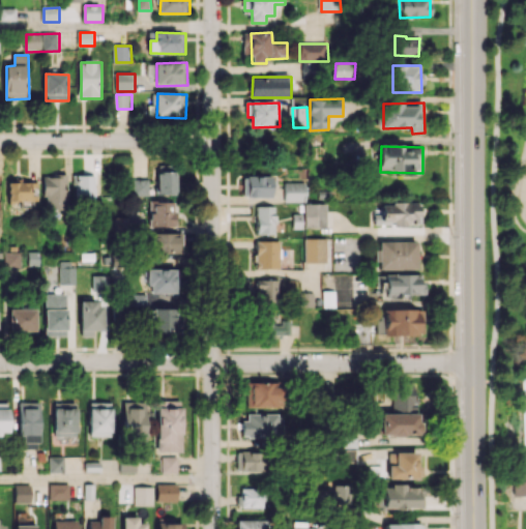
[(179,196),(179,166),(159,166),(161,196),(179,196)]
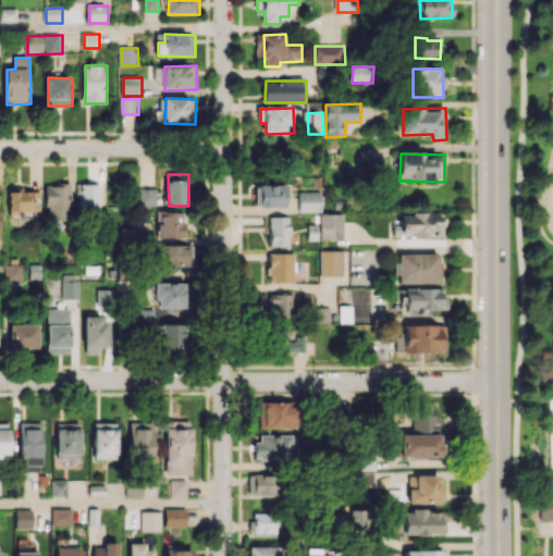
[(74,185),(48,185),(49,220),(74,220),(74,185)]
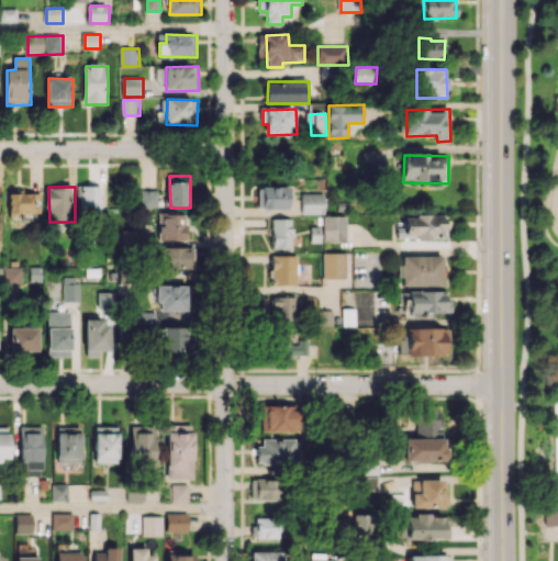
[(103,216),(104,187),(79,187),(79,197),(85,197),(85,215),(103,216)]
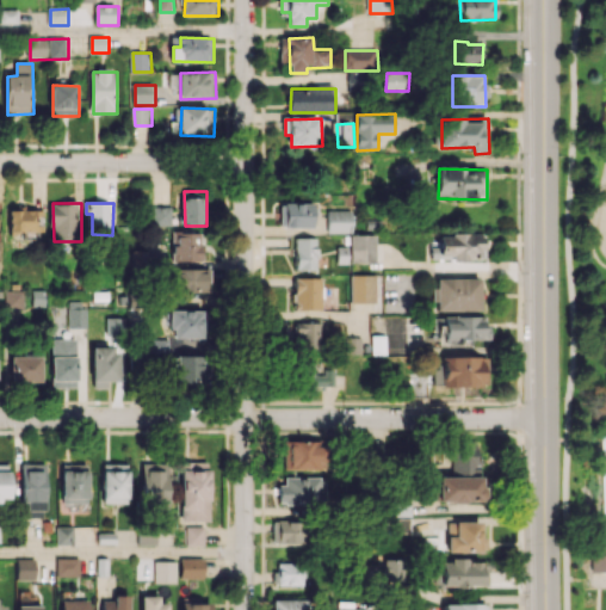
[(317,204),(284,203),(283,228),(316,228),(317,204)]
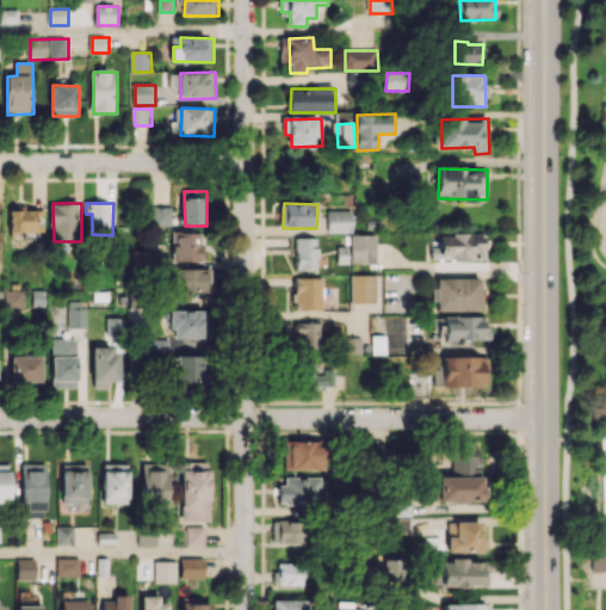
[(156,227),(174,226),(174,207),(155,208),(156,227)]
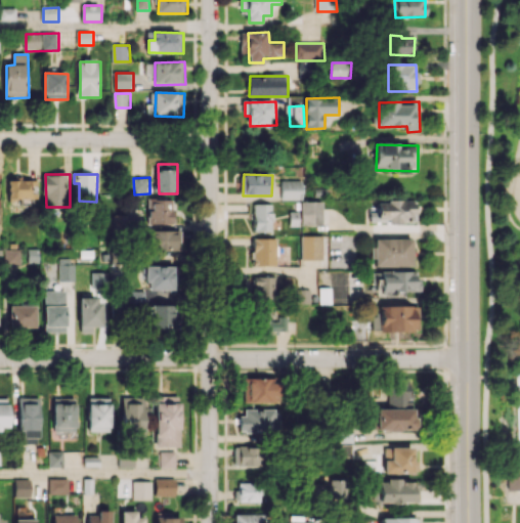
[(40,180),(9,181),(10,201),(40,200),(40,180)]
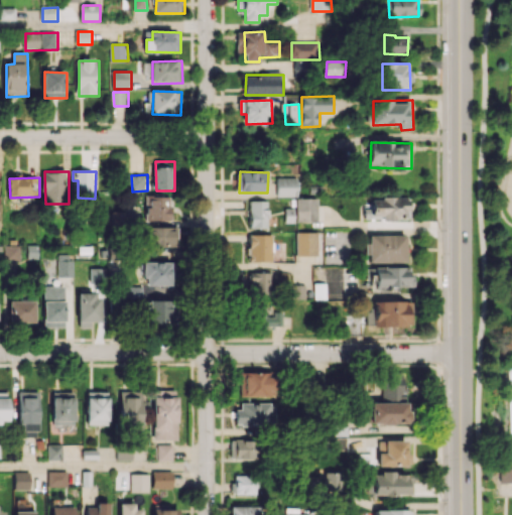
[(279,197),(299,198),(300,178),(279,177),(279,197)]
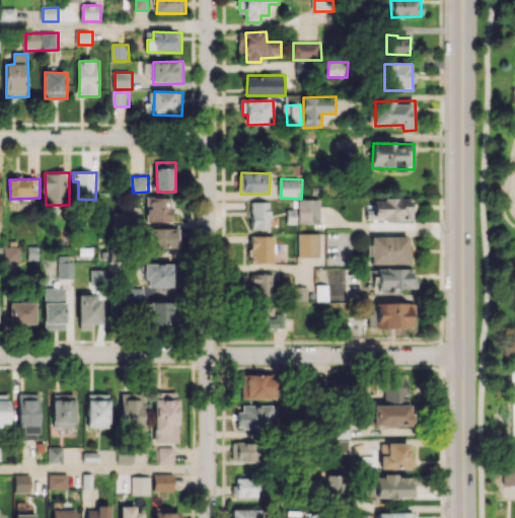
[(149,222),(174,222),(174,198),(149,198),(149,222)]
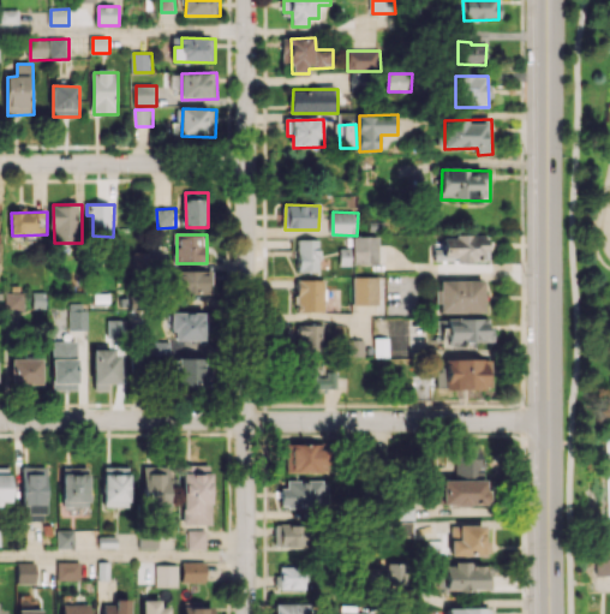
[(490,236),(443,237),(444,250),(436,251),(436,262),(490,262),(490,236)]
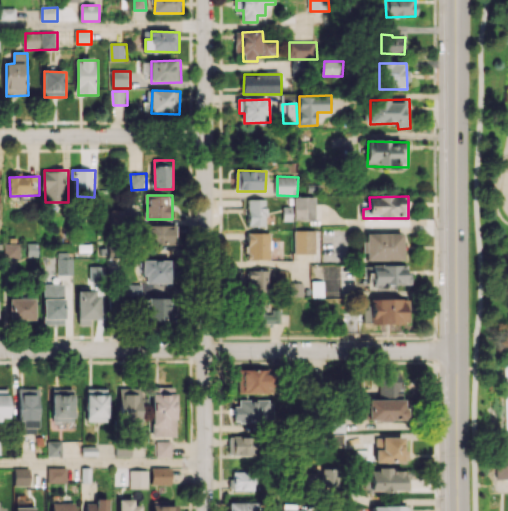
[(296,220),(318,220),(318,197),(296,198),(296,220)]
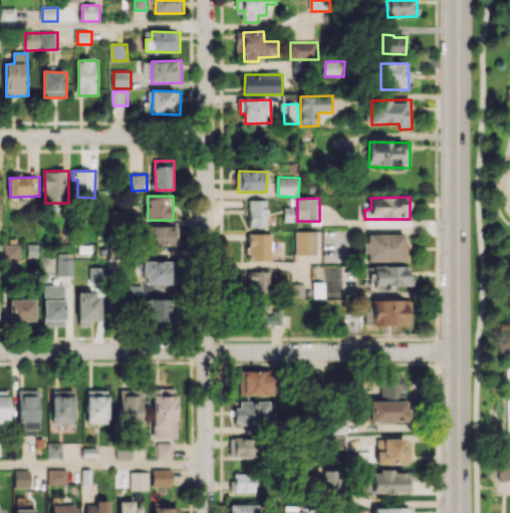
[(269,201),(251,201),(251,228),(269,228),(269,201)]
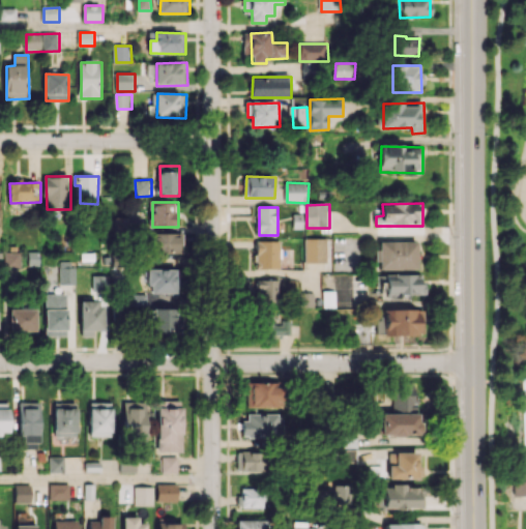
[(154,255),(185,254),(185,233),(153,234),(154,255)]
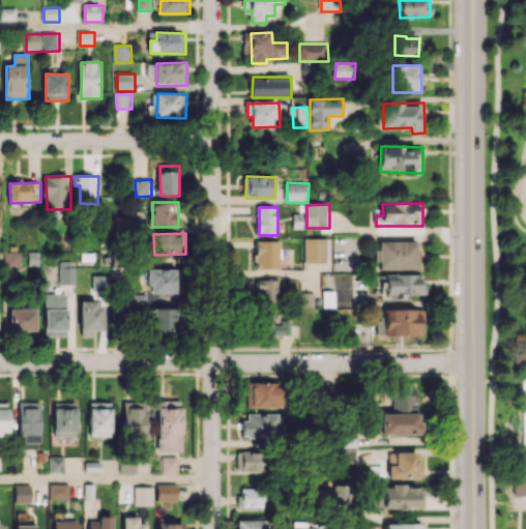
[(307,239),(307,263),(328,263),(328,239),(307,239)]
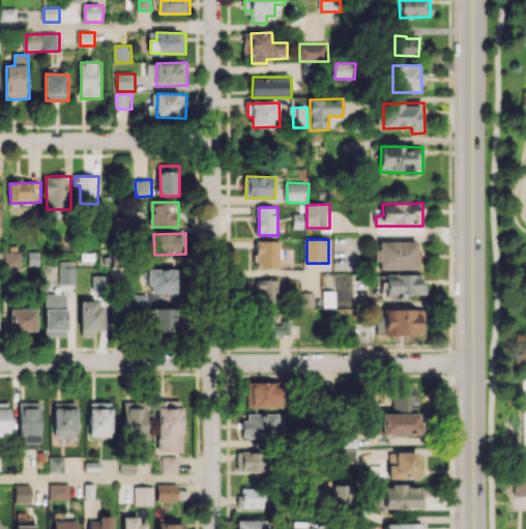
[(282,242),(259,241),(258,269),(282,269),(282,242)]
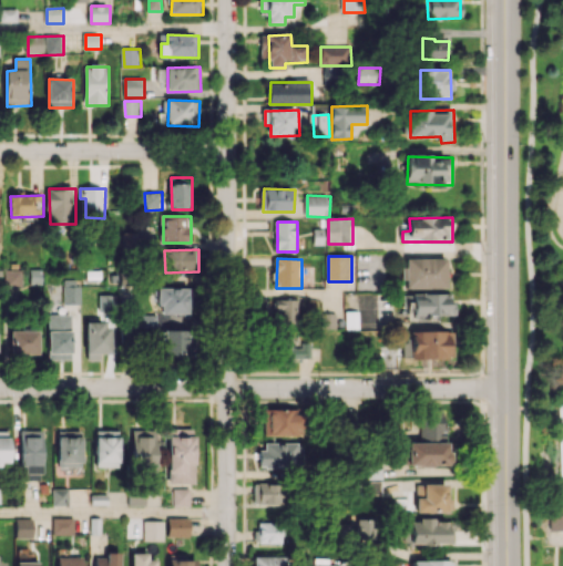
[(448,259),(406,259),(405,289),(448,289),(448,259)]
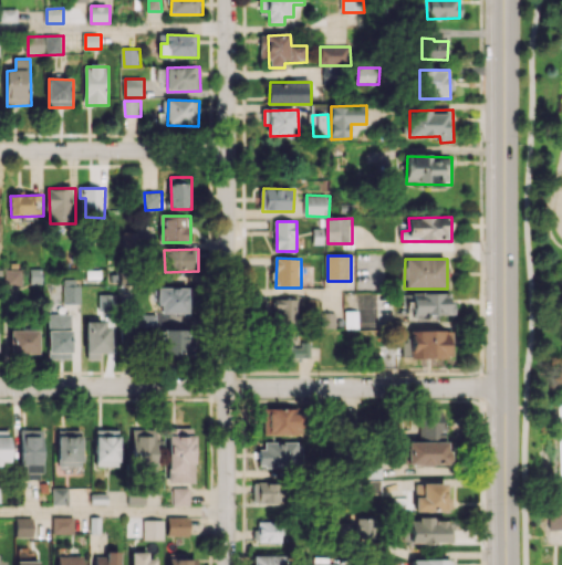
[(24,270),(8,270),(8,285),(25,284),(24,270)]
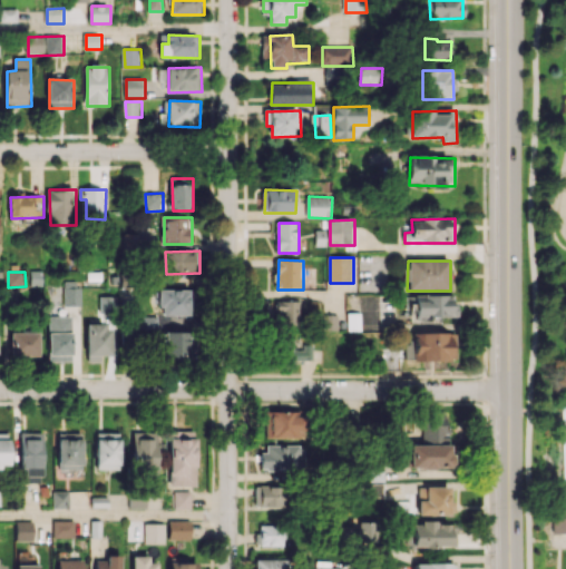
[(67,306),(83,307),(84,282),(67,282),(67,306)]
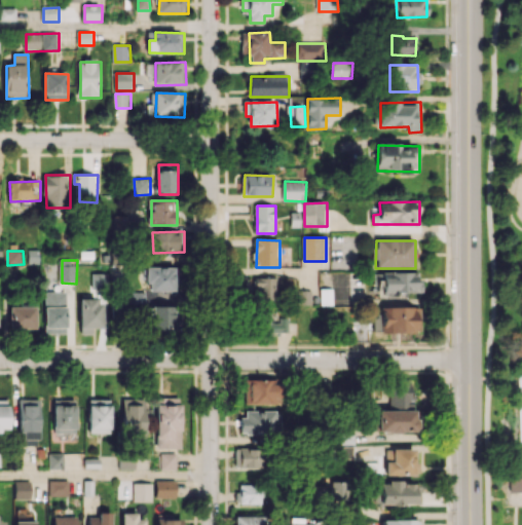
[(180,267),(149,268),(149,292),(180,292),(180,267)]
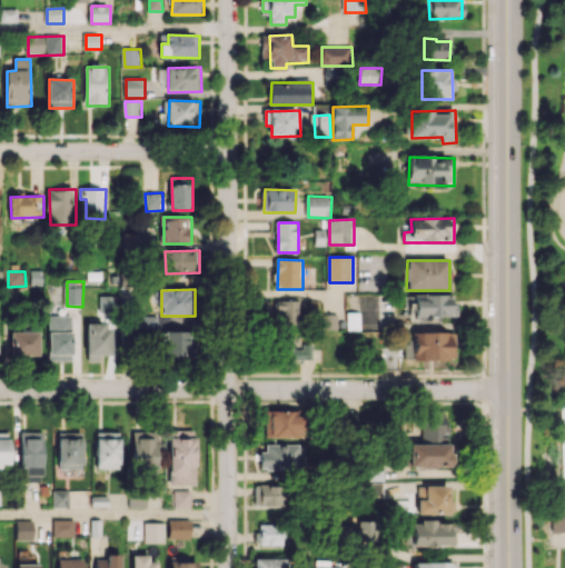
[(457,296),(409,296),(409,312),(415,312),(415,324),(439,324),(439,317),(457,317),(457,296)]
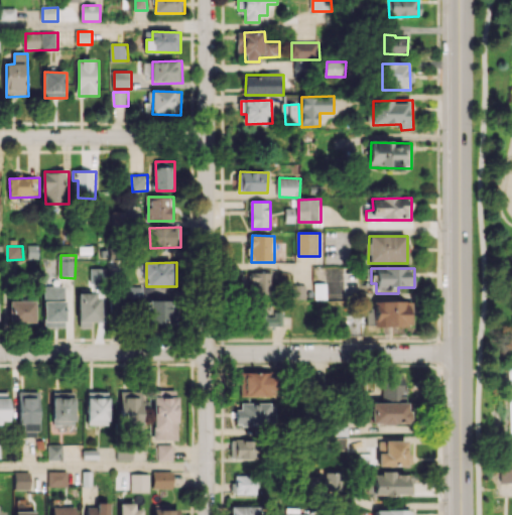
[(252,273),(254,296),(274,295),(273,272),(252,273)]
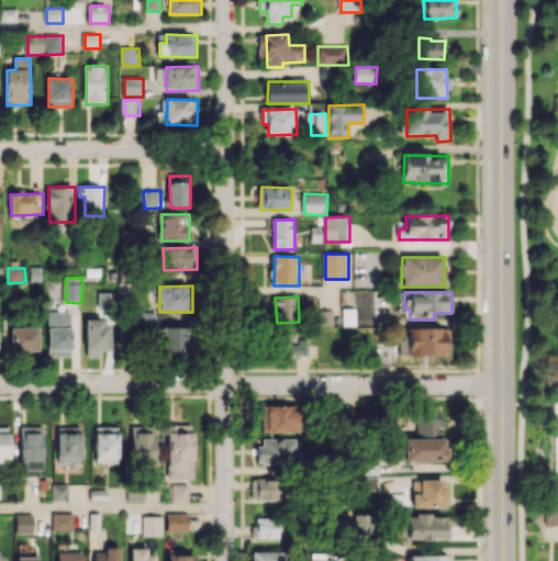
[(345,326),(358,326),(358,309),(345,309),(345,326)]
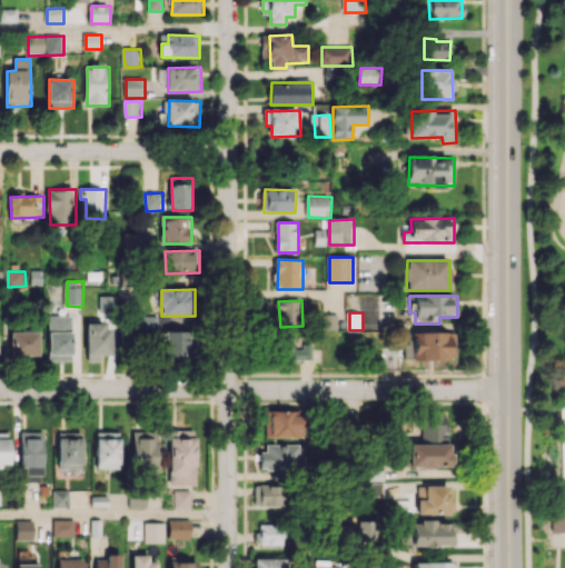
[(326,331),(340,330),(339,315),(325,315),(326,331)]
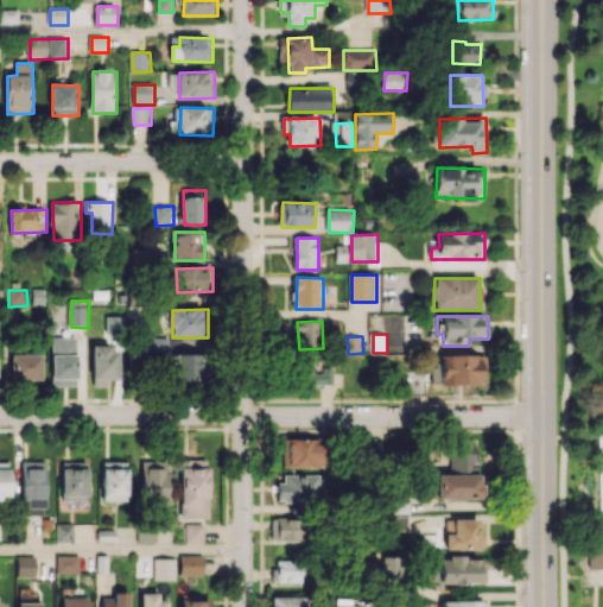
[(55,386),(80,386),(78,337),(54,339),(55,386)]
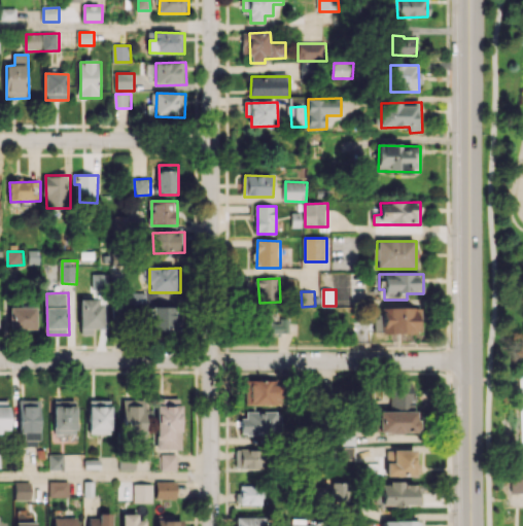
[(147,292),(133,293),(133,305),(147,304),(147,292)]
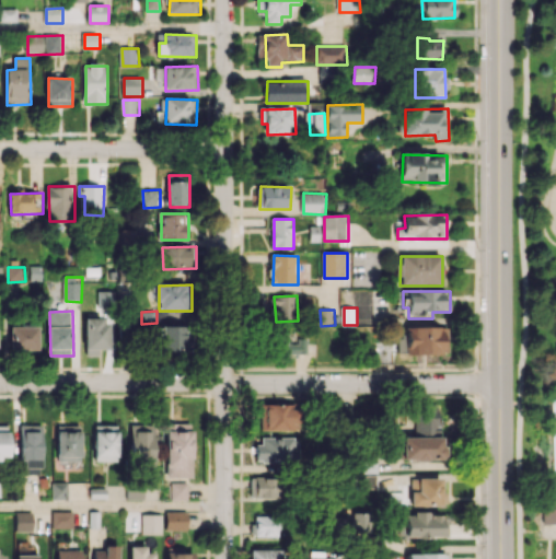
[(88,319),(88,357),(102,357),(102,350),(113,350),(113,321),(88,319)]
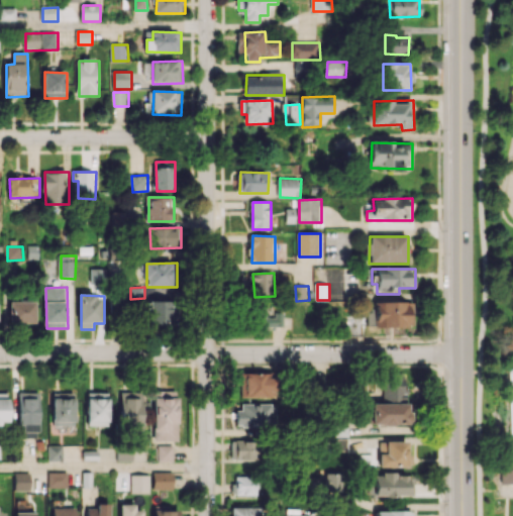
[(174,302),(152,301),(151,324),(173,324),(174,302)]
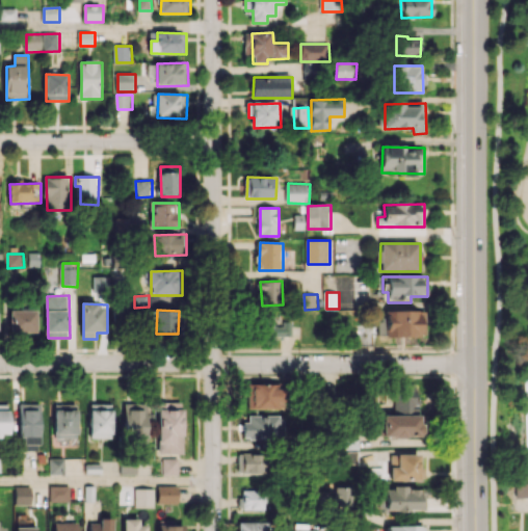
[(38,333),(38,312),(11,311),(11,333),(38,333)]
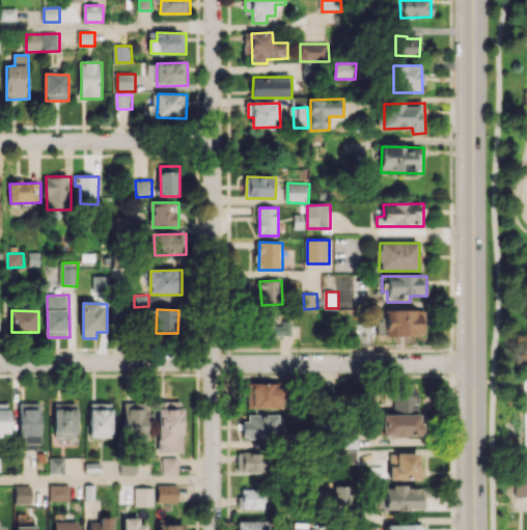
[(425,337),(426,311),(387,310),(386,336),(425,337)]
